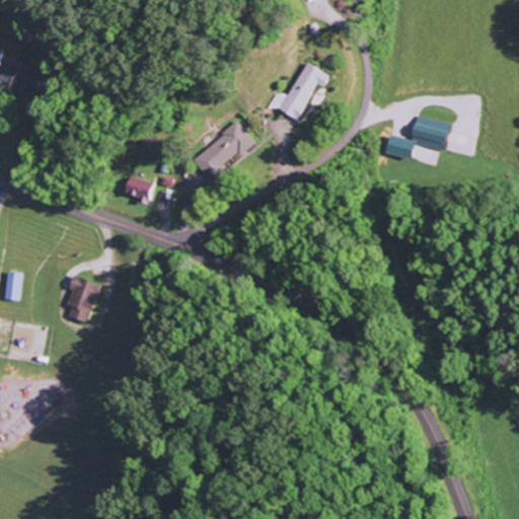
[(289,97),(278,92),(271,106),(299,120),(316,84),(325,88),(330,75),(305,64),(289,97)]
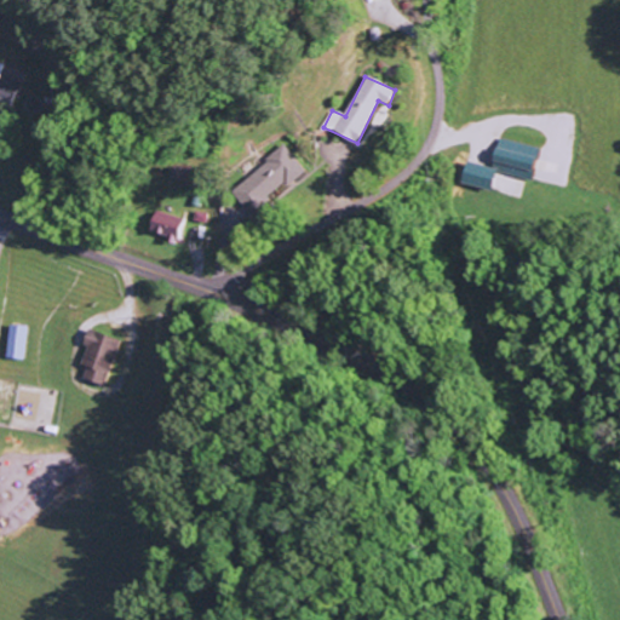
[(540,149),(498,138),(489,170),(532,181),(540,149)]
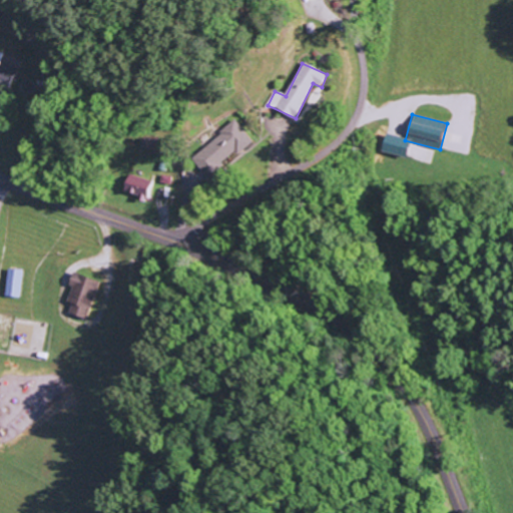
[(237,155),(253,142),(237,121),(191,156),(207,177),(237,154),(237,155)]
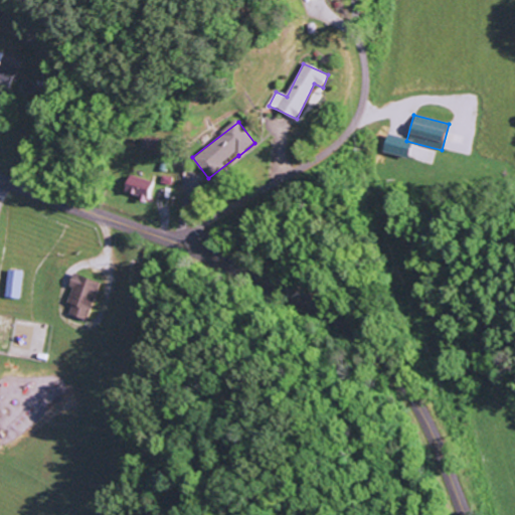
[(382,151),(406,158),(411,141),(387,134),(382,151)]
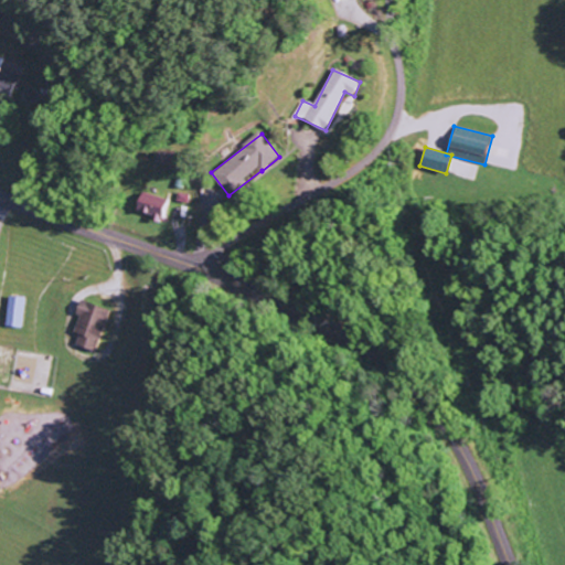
[(135,212),(162,221),(169,201),(141,191),(135,212)]
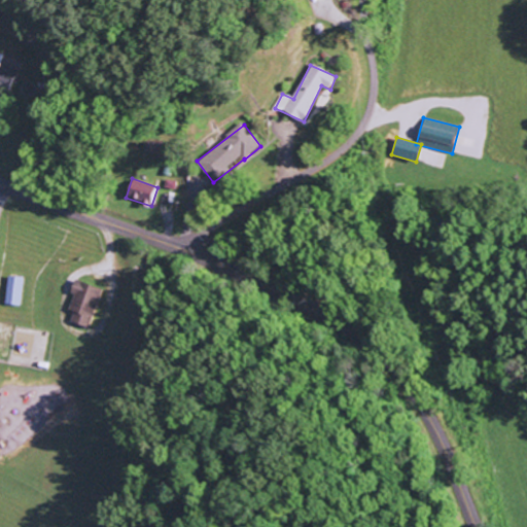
[(2,305),(18,307),(21,278),(5,276),(2,305)]
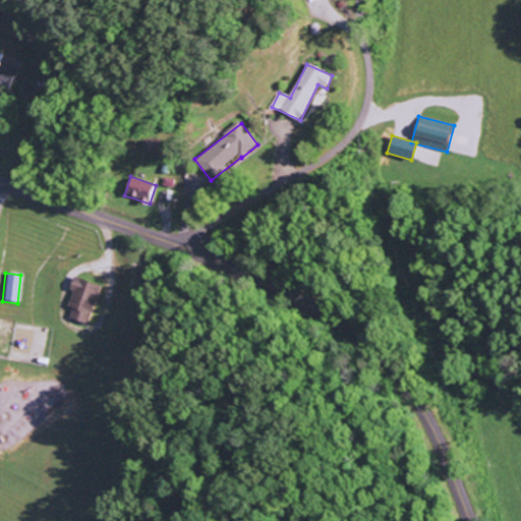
[(62,306),(68,308),(65,319),(83,325),(97,286),(71,278),(62,306)]
